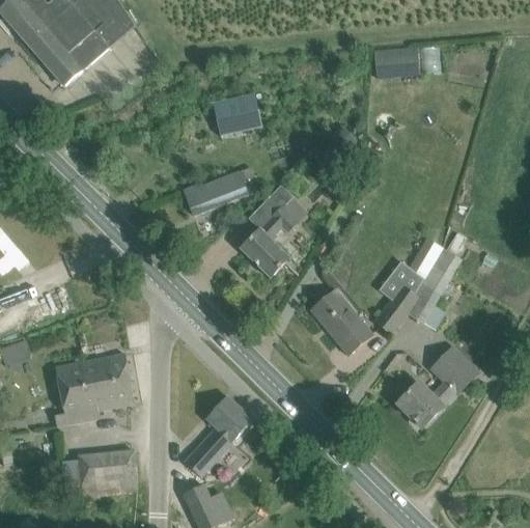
[(7,0),(0,6),(0,10),(36,52),(96,0),(7,0)]
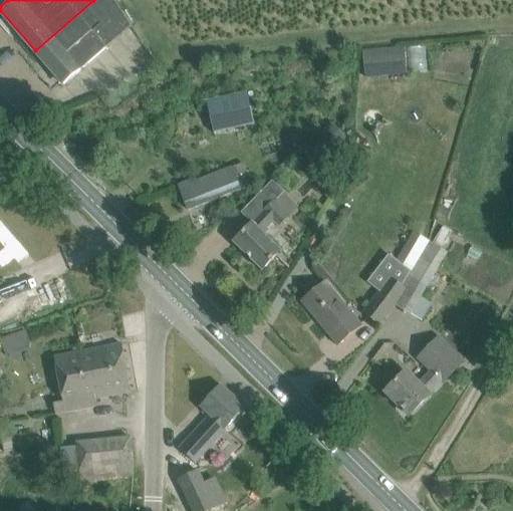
[(78,69),(84,64),(129,24),(112,0),(93,0),(35,50),(63,82),(78,69)]
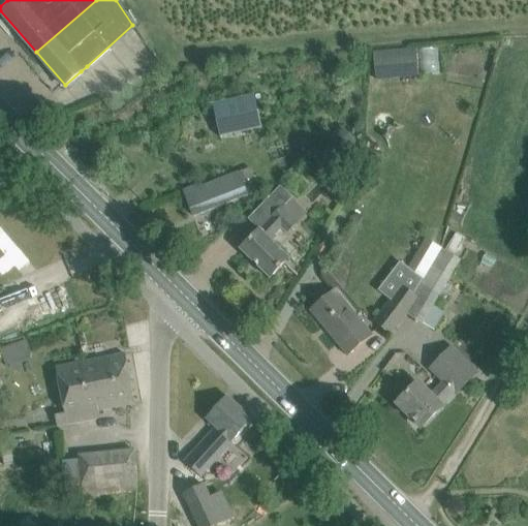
[(371,45),(371,74),(415,73),(414,45),(371,45)]
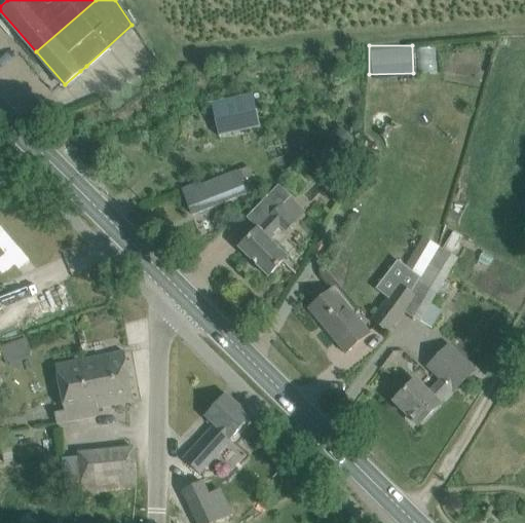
[(182,187),(192,213),(211,204),(246,191),(239,177),(250,173),(247,164),(199,183),(198,181),(182,187)]
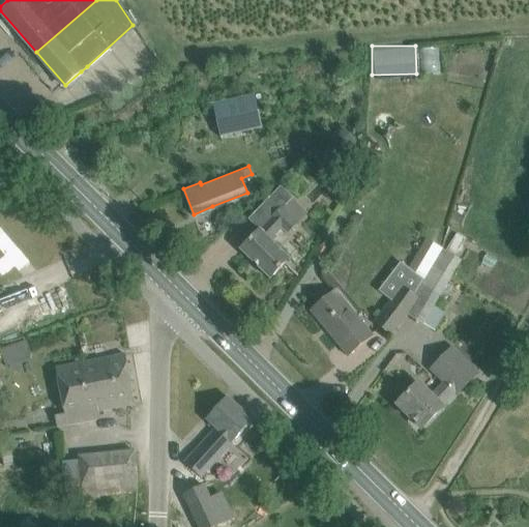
[(240,247),(269,276),(289,257),(269,237),(282,226),(287,231),(297,221),(282,205),(291,196),(280,184),(246,216),(259,229),(240,247)]
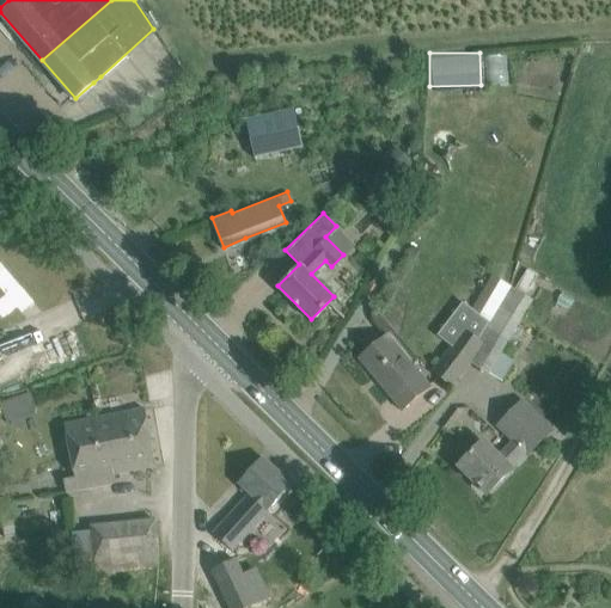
[(450,343),(431,369),(450,384),(469,361),(483,339),(478,337),(511,284),(492,272),(471,308),(462,301),(437,333),(450,343)]
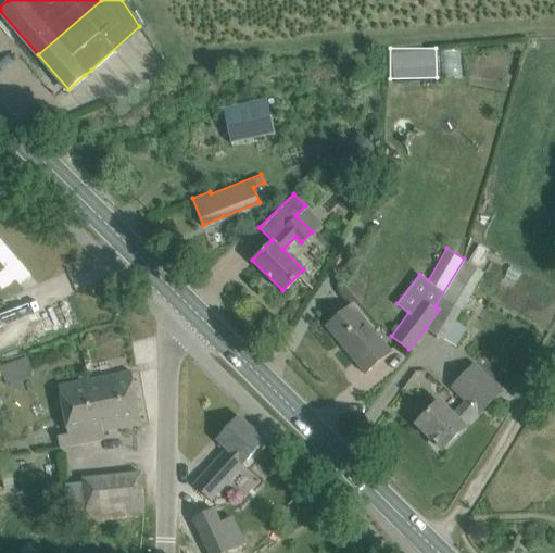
[(439,309),(426,328),(442,339),(443,337),(454,319),(482,271),(476,266),(466,260),(464,259),(434,306),(439,309)]
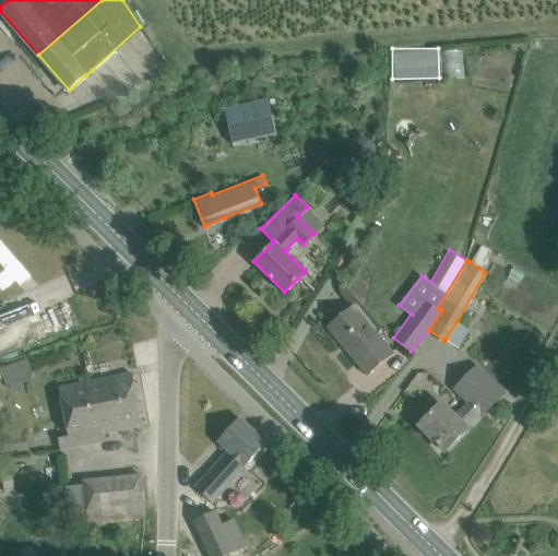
[(353,304),(327,324),(367,374),(393,353),(353,304)]
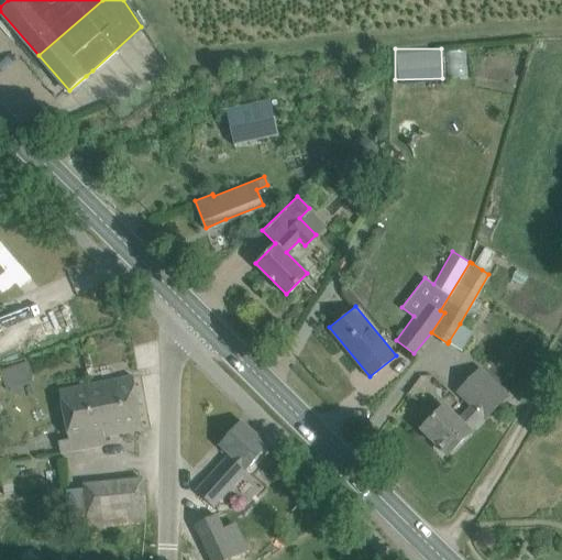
[(469,432),(466,430),(484,413),(484,414),(505,393),(481,369),(459,391),(472,404),(458,418),(444,405),(421,427),(447,453),(463,438),(469,432)]
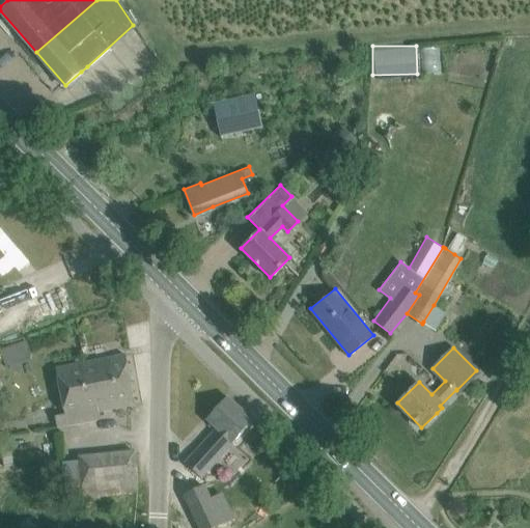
[(105,356),(55,366),(65,412),(54,415),(56,425),(99,417),(98,410),(134,403),(124,353),(105,356)]
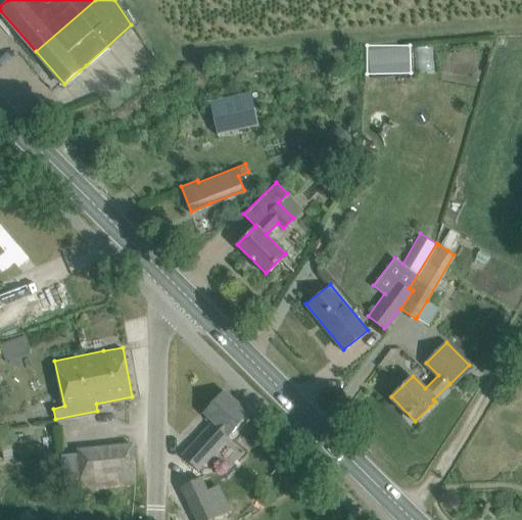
[(224,389),(202,412),(212,421),(182,455),(197,469),(249,413),(224,389)]
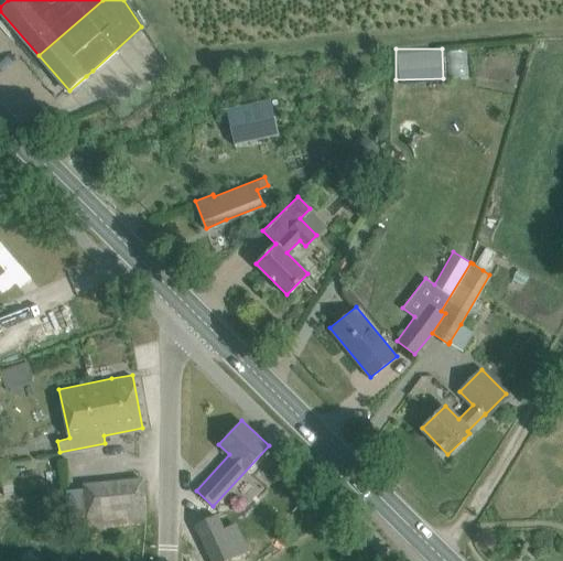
[(120,479),(84,484),(85,488),(88,528),(123,521),(143,520),(145,519),(142,477),(134,478),(131,478),(120,479)]
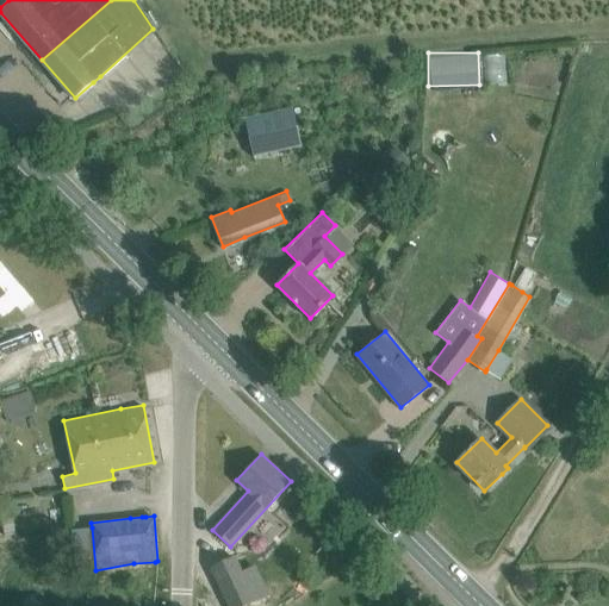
[(232,556),(211,570),(236,605),(243,605),(260,594),(232,556)]
